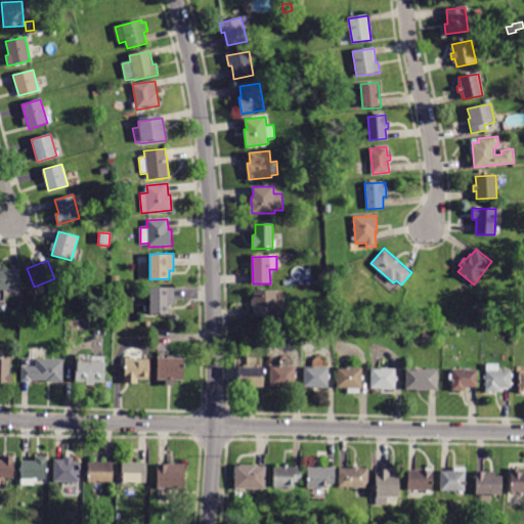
[(19,269),(19,289),(0,289),(0,267),(5,267),(5,269),(19,269)]
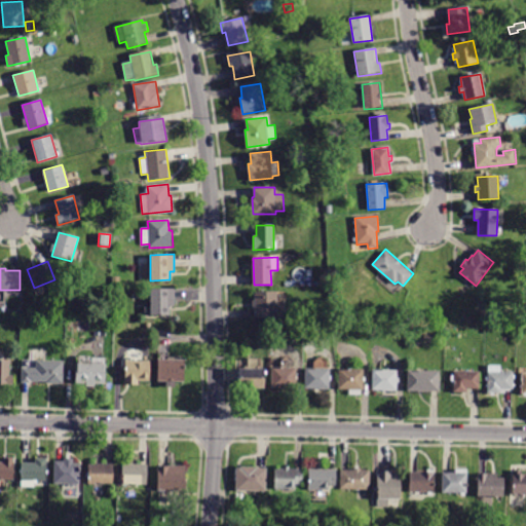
[(321,286),(318,275),(326,274),(328,286),(321,286)]
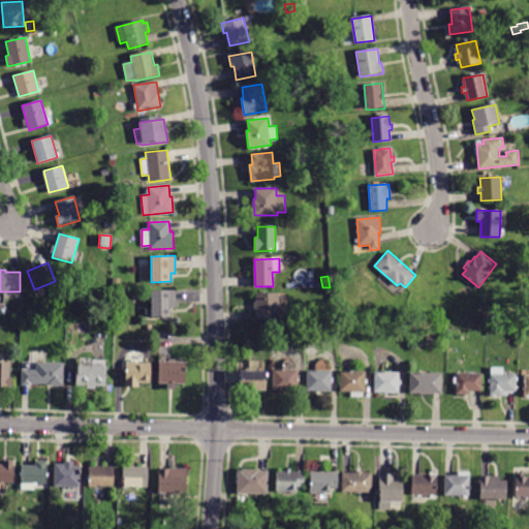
[(175,308),(170,308),(170,317),(151,317),(151,289),(175,289),(175,308)]
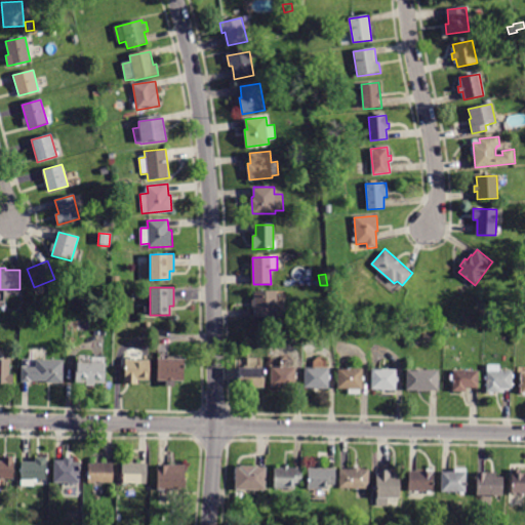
[(254,312),(254,310),(252,310),(251,300),(253,300),(253,291),(277,290),(278,317),(254,317),(254,312)]
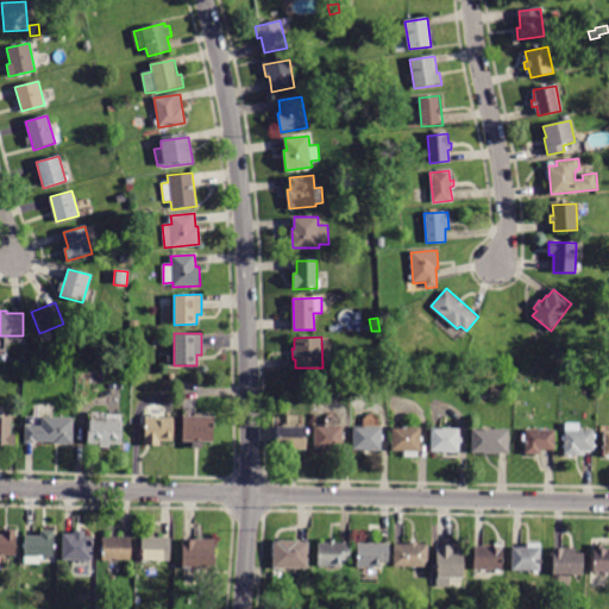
[(0,407),(5,407),(5,416),(10,416),(10,433),(14,433),(14,444),(0,444),(0,407)]
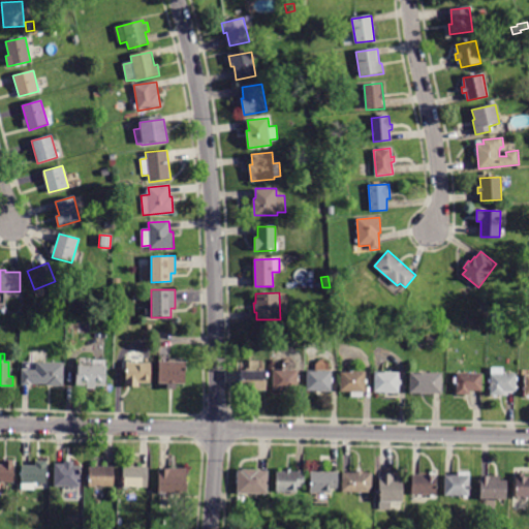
[(106,360),(105,385),(95,385),(95,389),(87,389),(87,385),(76,385),(76,365),(92,365),(92,360),(106,360)]
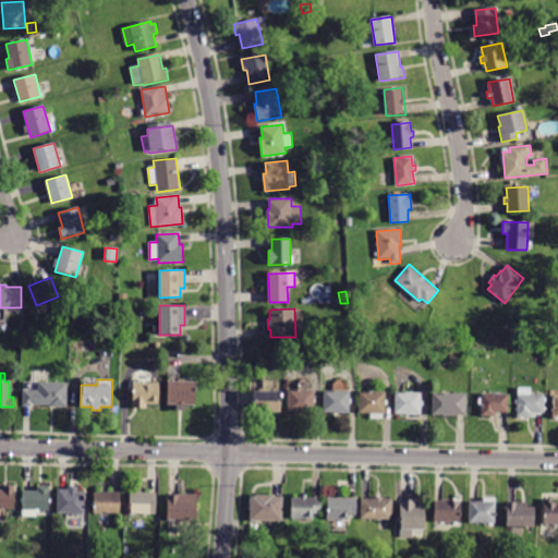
[(195,381),(195,404),(185,404),(185,411),(177,410),(177,404),(167,404),(167,380),(195,381)]
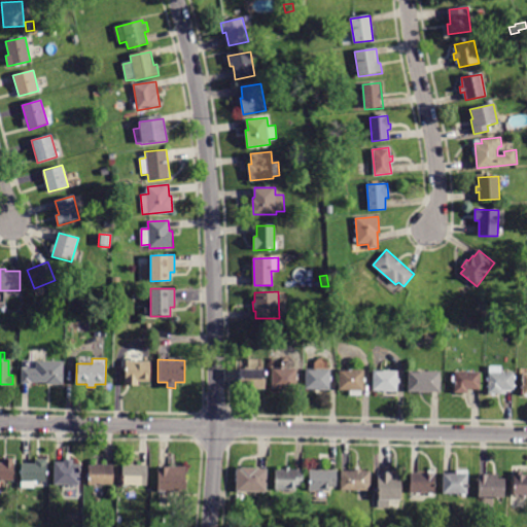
[(64,360),(63,385),(46,384),(46,383),(32,382),(32,384),(21,383),(22,367),(35,367),(36,360),(64,360)]
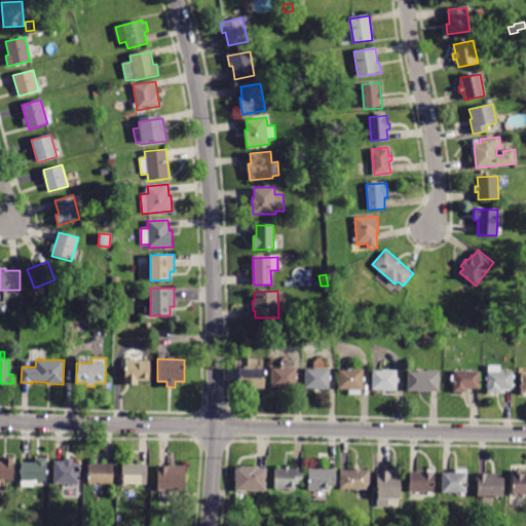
[(149,361),(149,381),(138,381),(138,385),(124,385),(125,360),(149,361)]
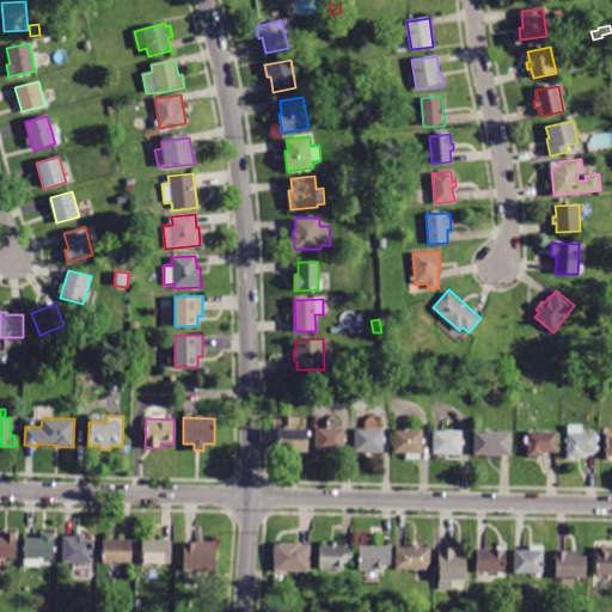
[(587,458),(567,458),(568,424),(582,426),(581,433),(597,433),(597,453),(593,453),(593,456),(588,456),(587,458)]
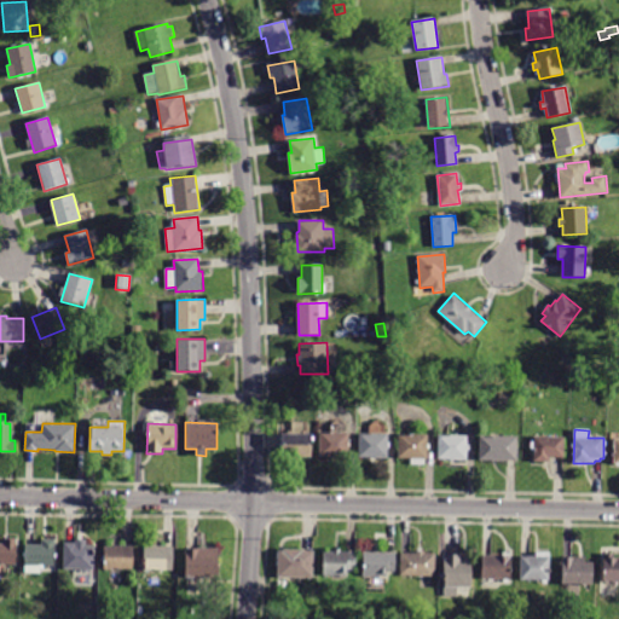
[(350,432),(348,457),(347,457),(347,458),(330,457),(319,456),(319,432),(350,432)]
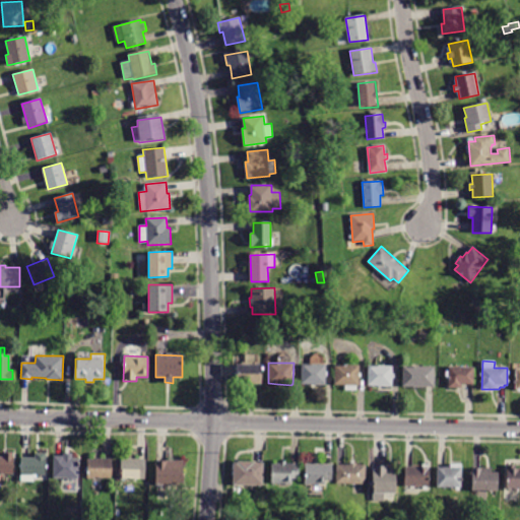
[(237,364),(262,365),(262,384),(253,384),(252,388),(243,387),(243,384),(237,383),(237,364)]
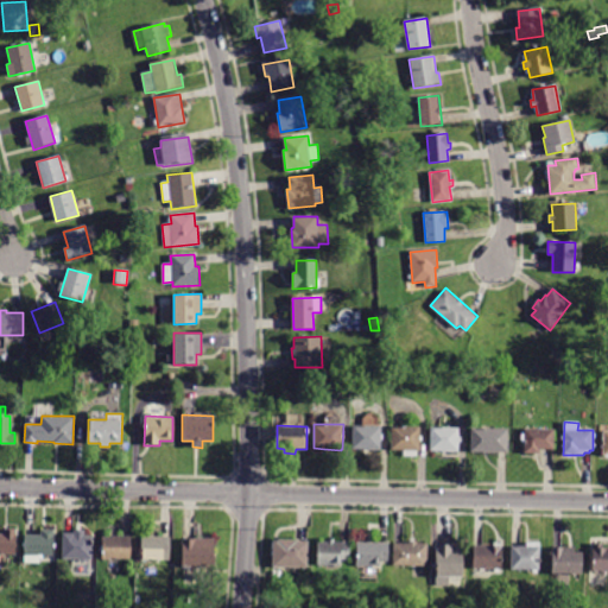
[(382,426),(381,449),(380,449),(380,450),(353,449),(353,425),(382,426)]
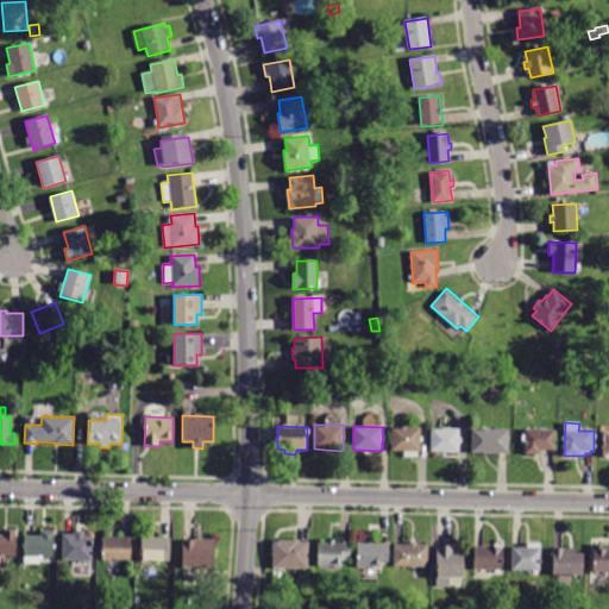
[(422,427),(421,451),(419,451),(419,457),(405,457),(405,451),(393,451),(393,426),(422,427)]
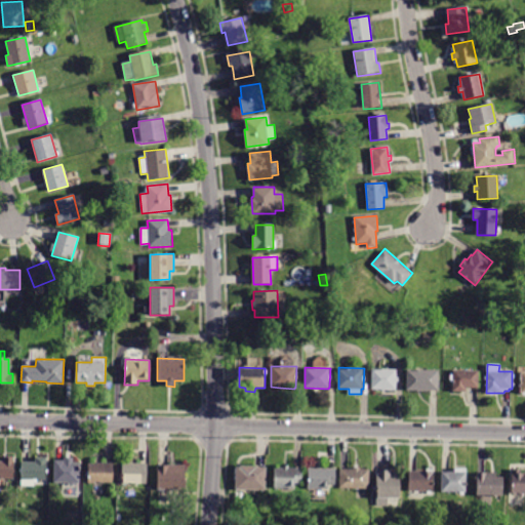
[(398,369),(397,390),(371,389),(372,368),(398,369)]
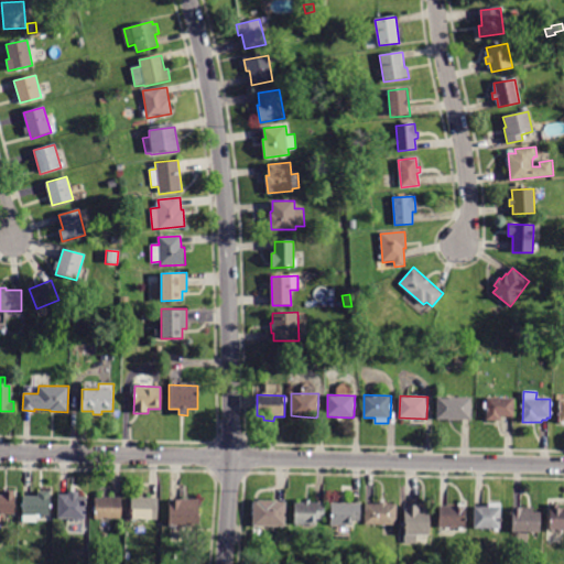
[(437,420),(437,398),(473,398),(472,420),(437,420)]
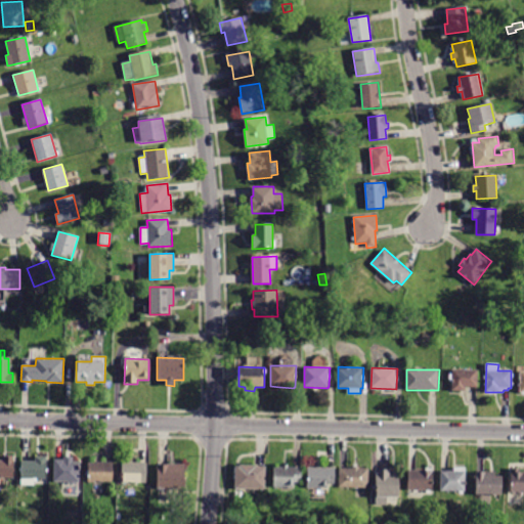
[(466,390),(452,390),(452,369),(479,370),(478,387),(466,387),(466,390)]
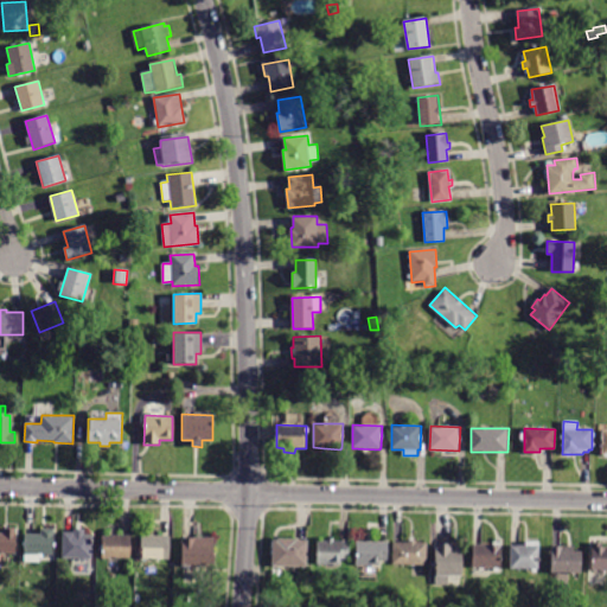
[(0,532),(4,534),(4,528),(17,529),(16,554),(0,554),(0,532)]
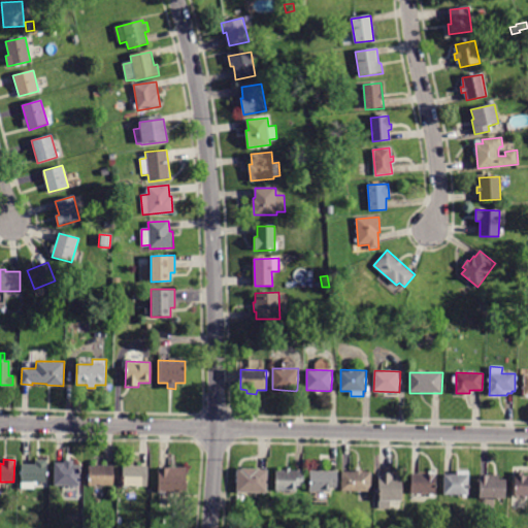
[(35,464),(35,459),(46,460),(45,483),(37,482),(37,485),(34,484),(33,489),(21,488),(22,464),(35,464)]
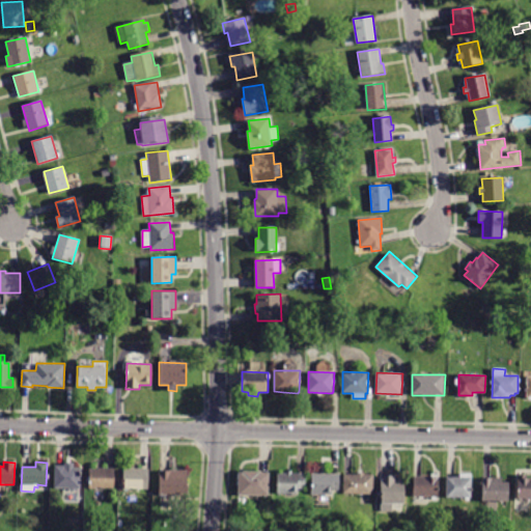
[(63,466),(63,463),(74,463),(74,468),(81,469),(80,490),(54,488),(55,466),(63,466)]
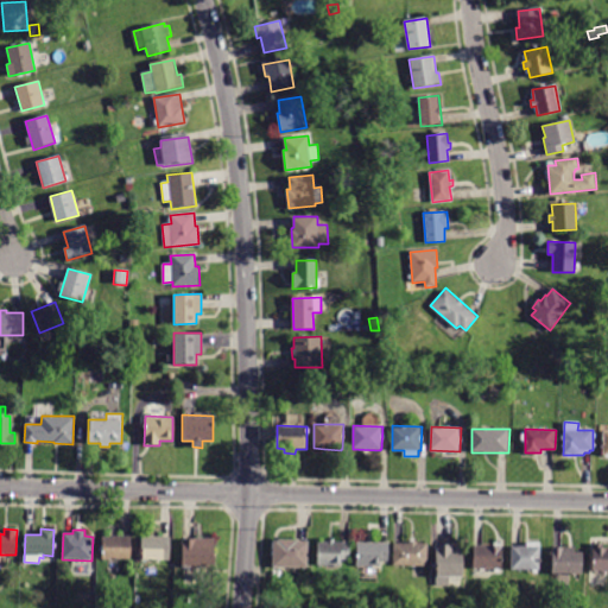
[(127,537),(131,537),(130,559),(101,558),(102,537),(112,537),(112,536),(127,537)]
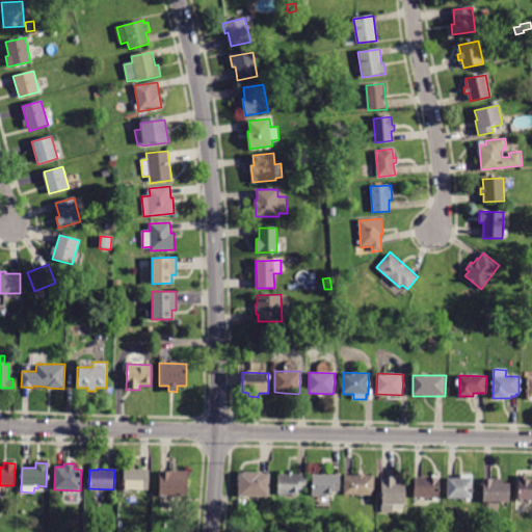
[(149,470),(148,489),(123,488),(124,470),(130,471),(130,469),(149,470)]
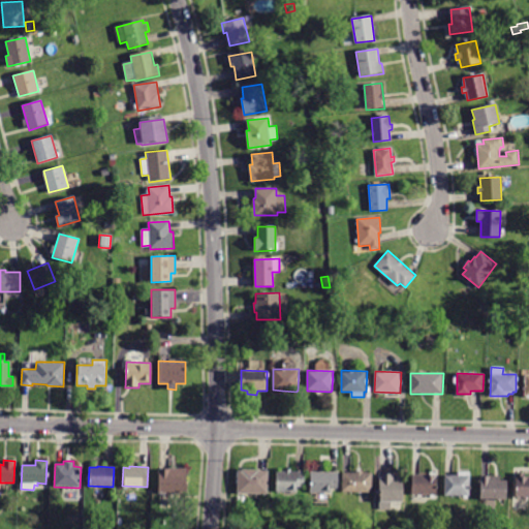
[(187,469),(186,494),(159,493),(159,473),(158,473),(158,468),(187,469)]
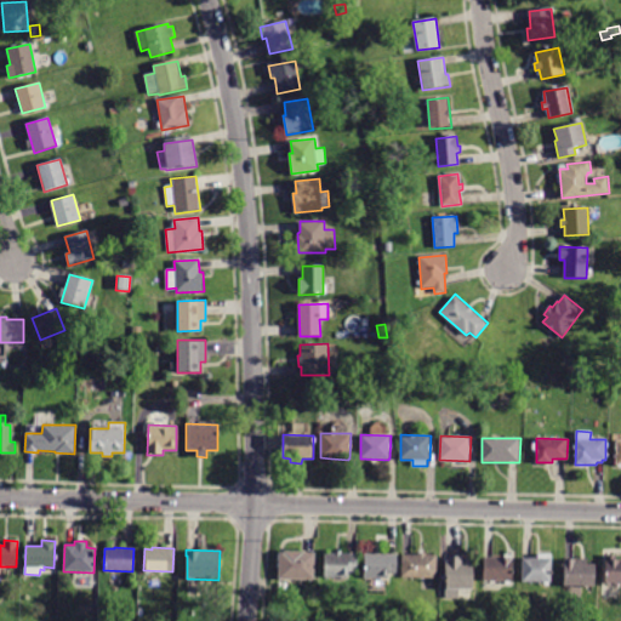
[(314,553),(314,580),(279,580),(279,553),(284,553),(284,551),(305,552),(303,553),(314,553)]
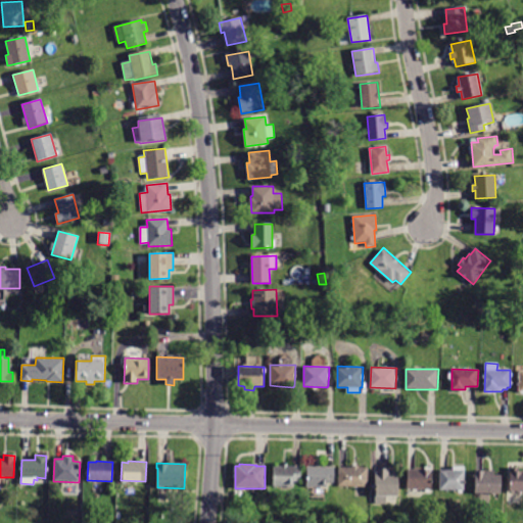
[(300,466),(301,481),(294,481),(294,486),(273,486),(273,466),(282,466),(282,464),(288,464),(288,466),(300,466)]
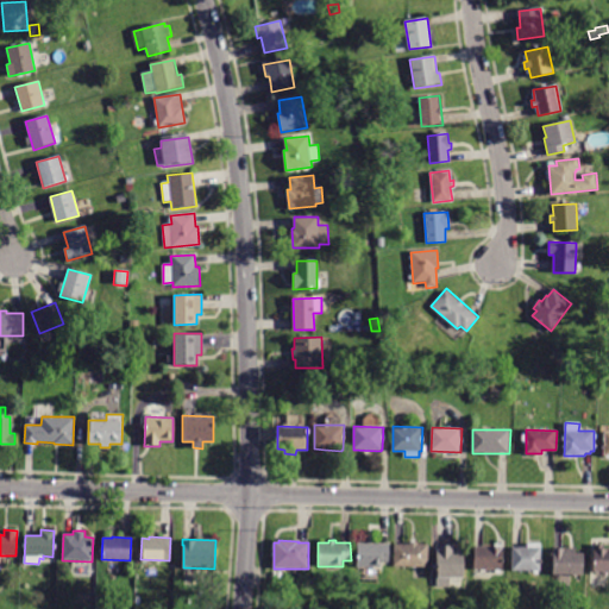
[(410,544),(410,541),(419,541),(419,544),(429,545),(428,567),(395,566),(395,544),(410,544)]
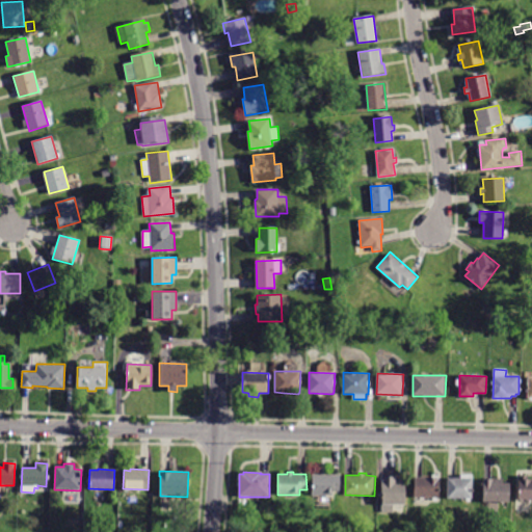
[(341,475),(340,490),(333,489),(333,496),(312,496),(312,475),(341,475)]
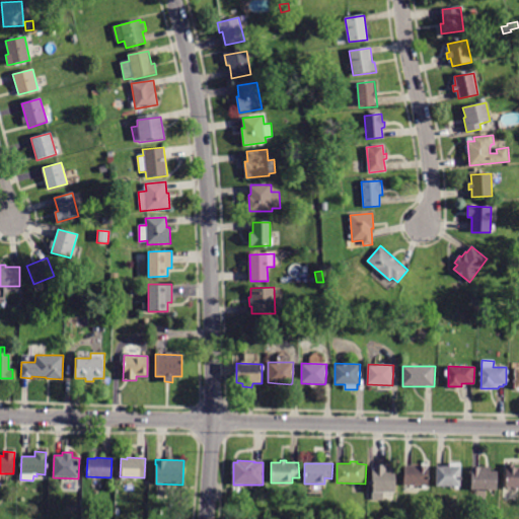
[(450,465),(450,463),(462,463),(461,487),(436,486),(437,466),(450,465)]
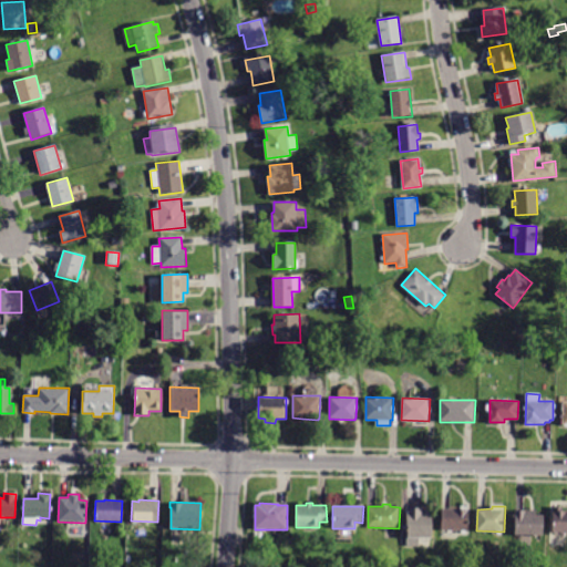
[(566,511),(566,533),(552,533),(553,507),(563,507),(563,511),(566,511)]
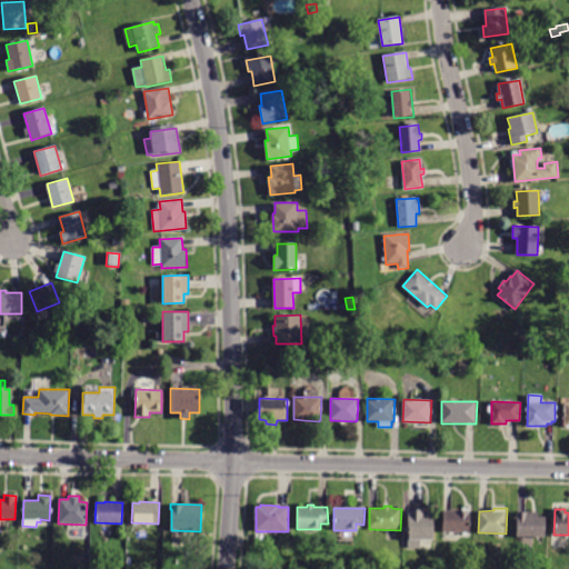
[(432,510),(432,540),(421,540),(421,548),(408,548),(408,510),(432,510)]
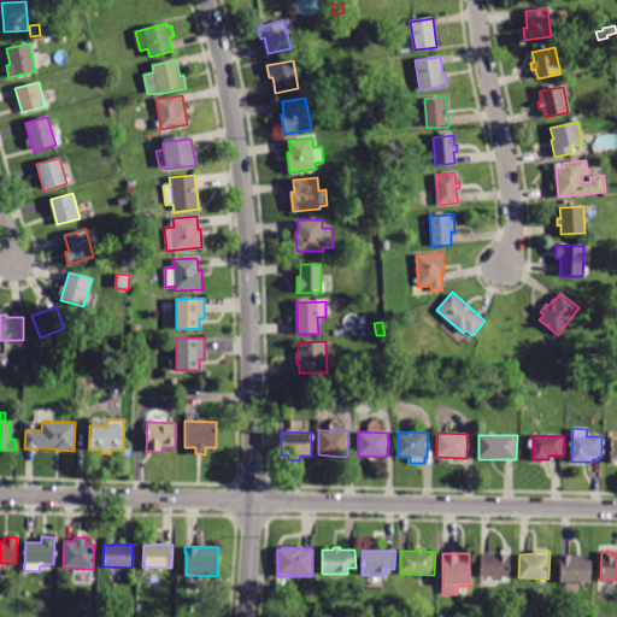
[(510,553),(509,577),(480,576),(481,553),(510,553)]
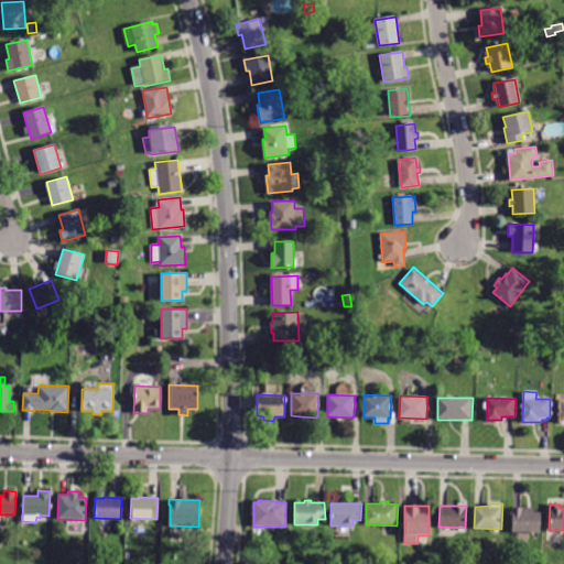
[(533,508),(533,512),(541,512),(541,533),(512,533),(512,508),(533,508)]
